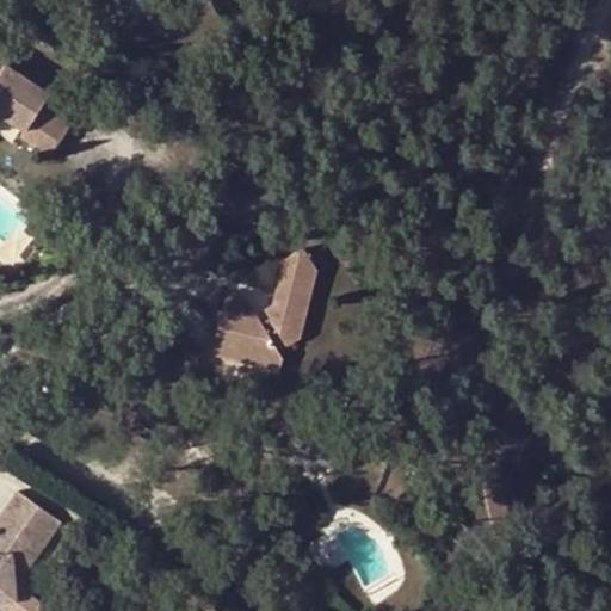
[(0,113),(28,131),(49,94),(23,75),(29,67),(0,48),(0,113)]
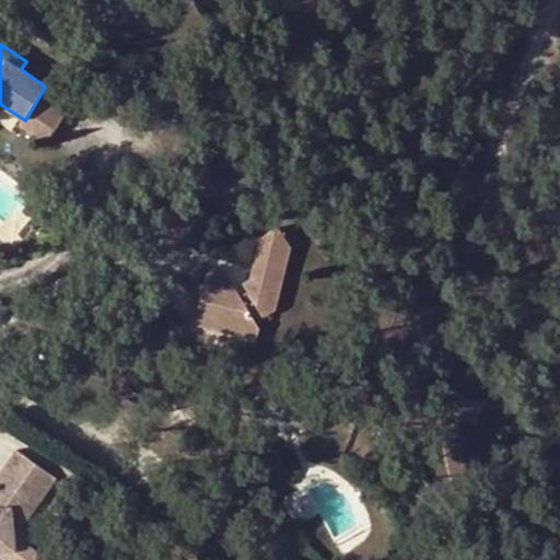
[(220,292),(223,273),(209,270),(194,327),(256,341),(258,329),(246,310),(254,305),(264,319),(275,313),(290,247),(279,230),(253,244),(257,251),(249,278),(242,283),(246,291),(238,298),(220,292)]
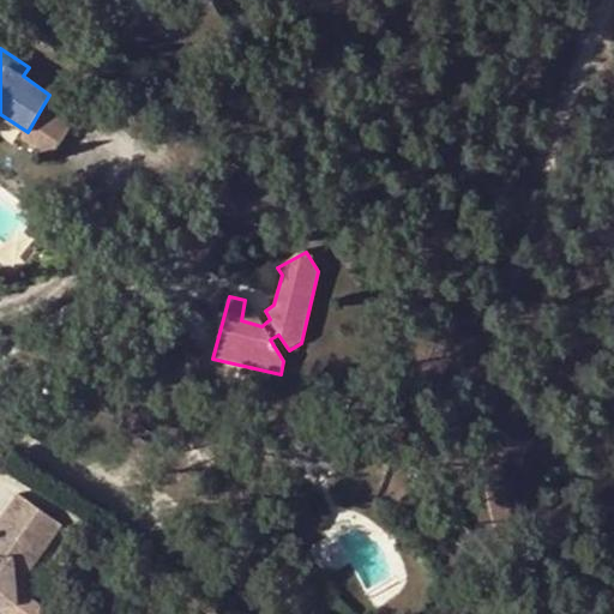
[(247,301),(245,300),(241,320),(262,326),(247,301)]
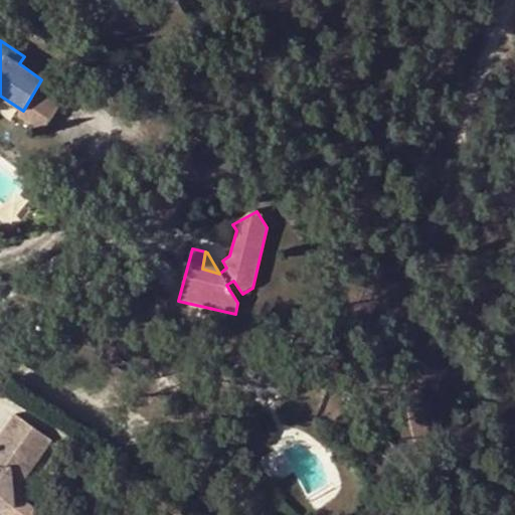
[(16,416),(0,440),(0,509),(8,514),(48,514),(25,498),(24,479),(51,441),(16,416)]
